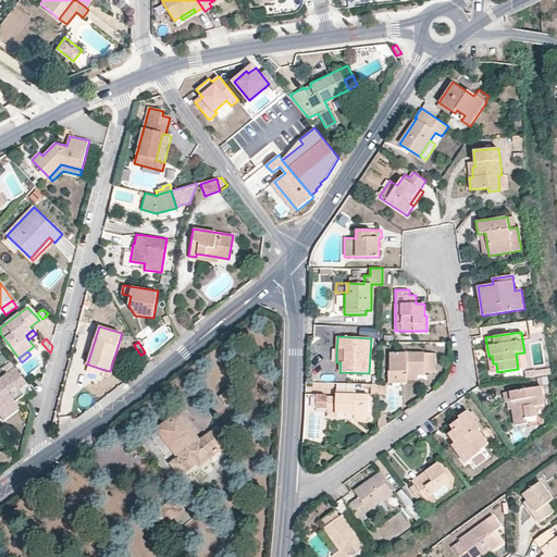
[(434,372),(434,353),(391,353),(391,372),(407,372),(407,375),(416,375),(425,374),(425,373),(434,372)]
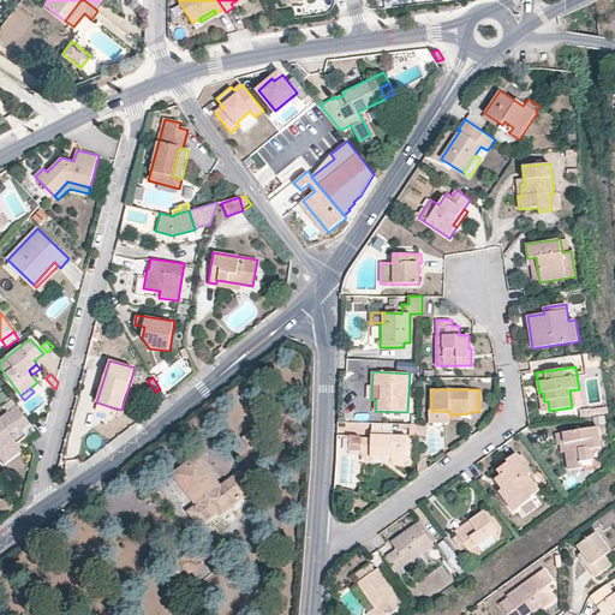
[(549,411),(548,401),(544,401),(543,393),(539,393),(542,411),(549,411)]
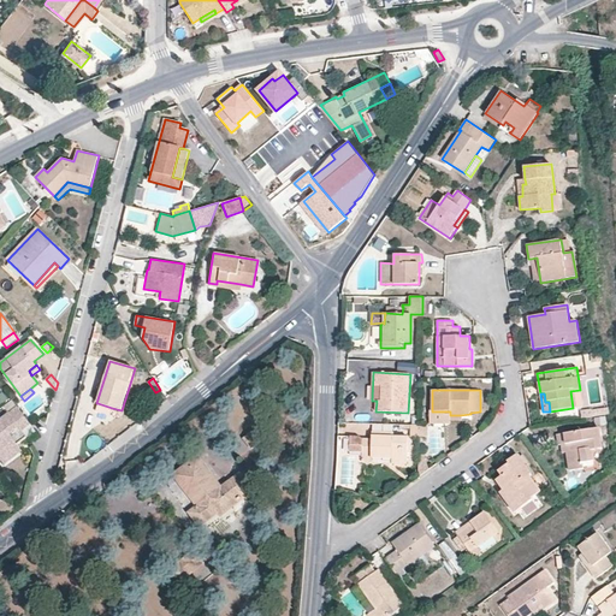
[(112,408),(98,403),(95,410),(110,415),(112,408)]
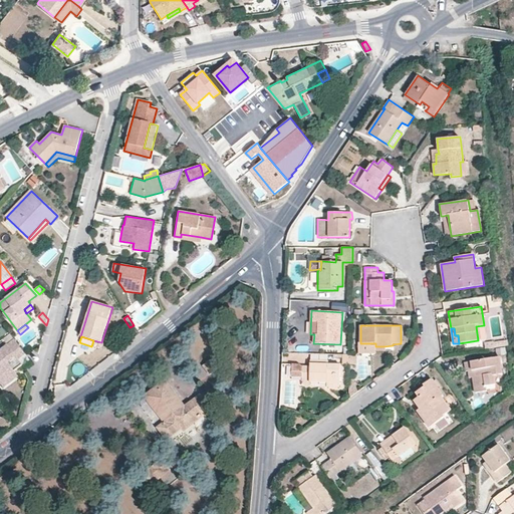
[(23,364),(19,359),(26,353),(15,339),(0,349),(0,381),(14,370),(23,364)]
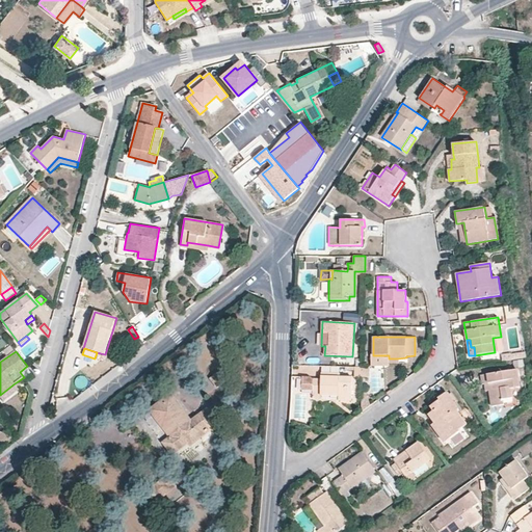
[(230,378),(221,369),(210,378),(218,388),(230,378)]
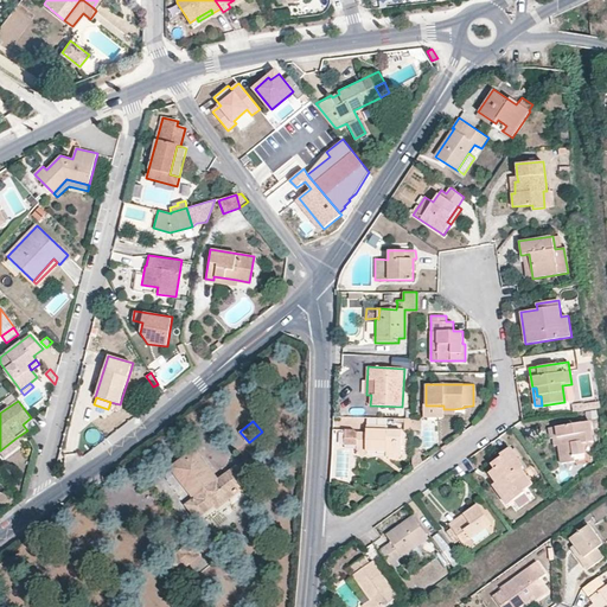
[(550,439),(554,438),(557,438),(558,446),(561,464),(574,461),(574,457),(586,454),(583,443),(594,442),(590,421),(549,428),(550,439)]
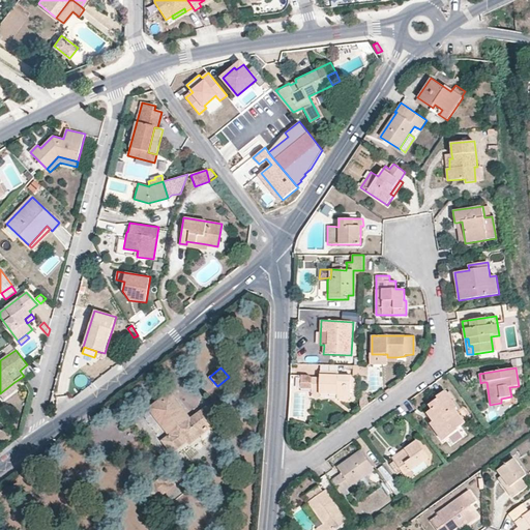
[(313,377),(313,375),(301,375),(300,389),(312,389),(313,389),(313,377)]
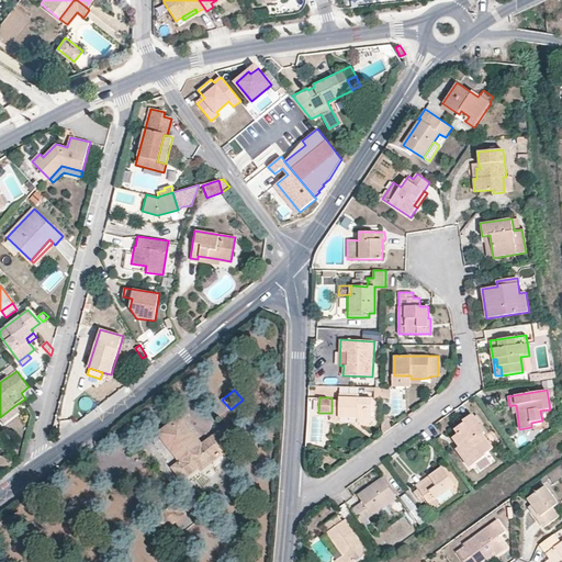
[(372,424),(372,397),(339,397),(339,400),(332,400),(332,413),(330,413),(329,422),(338,422),(338,418),(358,418),(358,424),(372,424)]
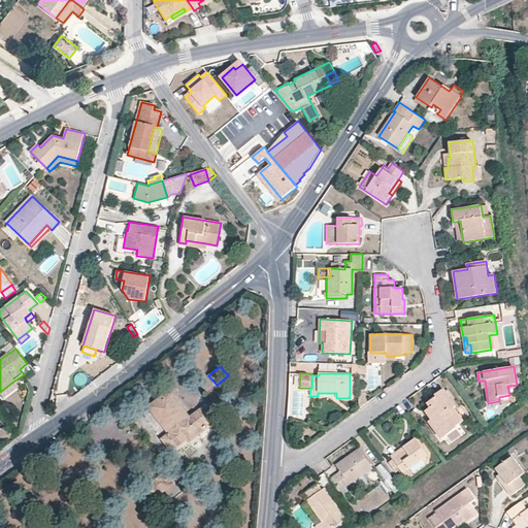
[(0,393),(4,398),(20,387),(14,381),(0,392),(0,393)]
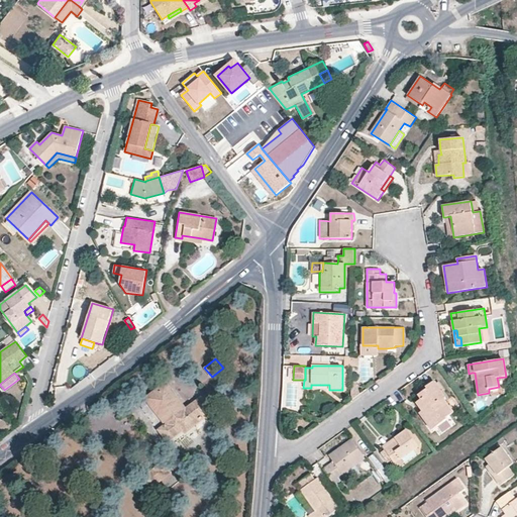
[(454,412),(444,399),(446,397),(434,381),(426,387),(427,388),(418,395),(421,399),(416,403),(422,411),(424,409),(437,426),(447,419),(446,418),(454,412)]
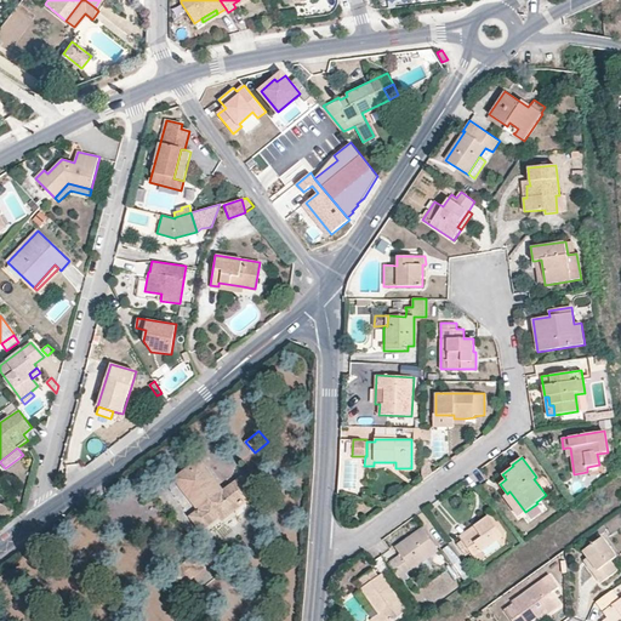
[(240,506),(257,494),(243,476),(223,491),(199,460),(175,479),(198,508),(189,516),(201,531),(238,503),(240,506)]
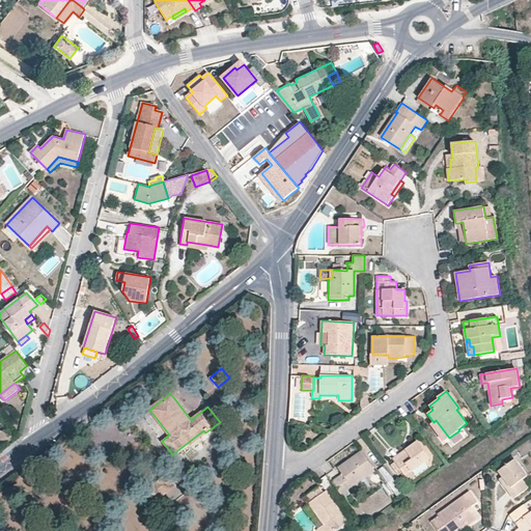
[(449,438),(436,420),(434,422),(431,424),(444,442),(449,438)]
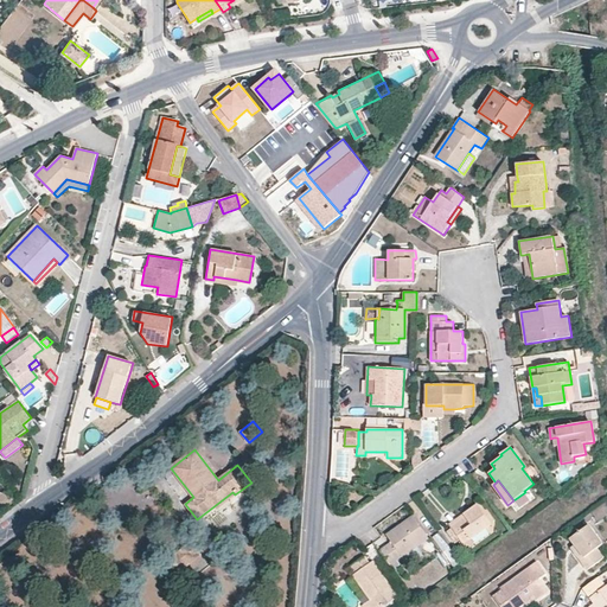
[(478,504),(464,515),(466,517),(451,528),(453,530),(448,534),(459,548),(464,544),(471,540),(492,524),(478,504)]
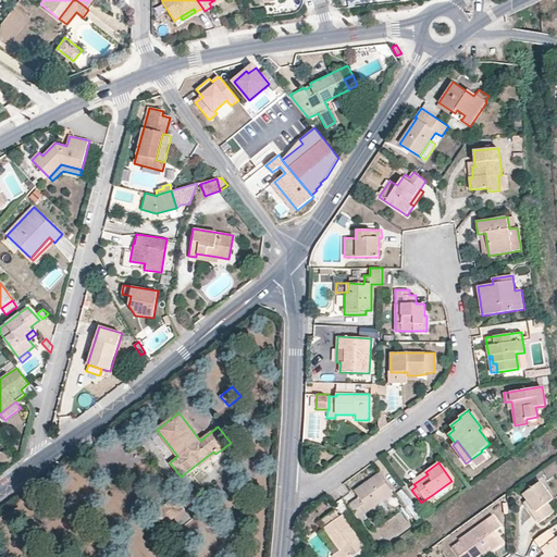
[(413,484),(428,474),(425,472),(412,482),(413,484)]
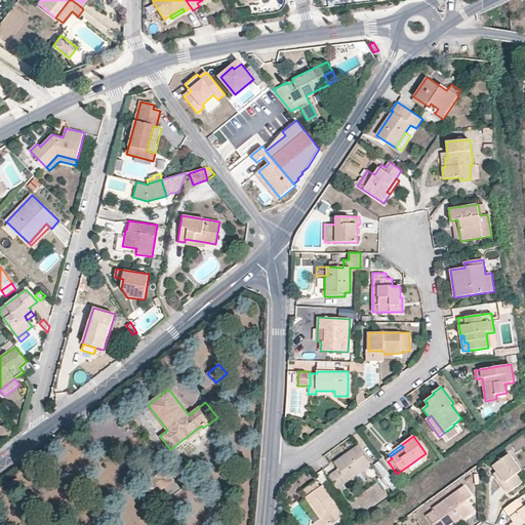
[(361,473),(371,465),(358,446),(334,463),(338,470),(328,477),(337,489),(345,484),(348,482),(358,475),(361,473)]
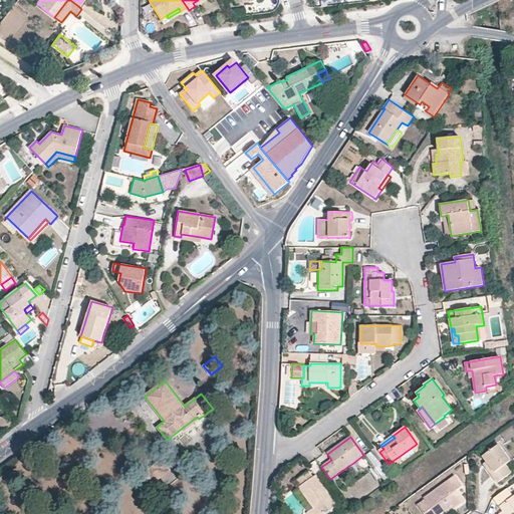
[(512,473),(506,465),(511,461),(499,445),(483,456),(486,461),(484,464),(498,483),(512,473)]
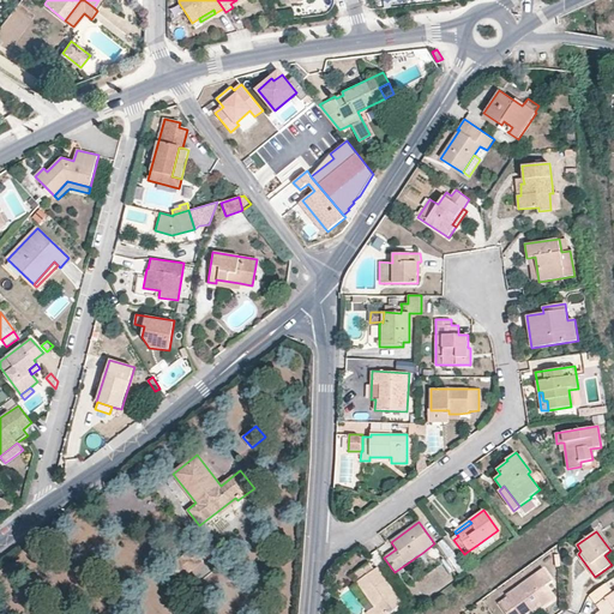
[(476,546),(469,551),(474,557),(481,552),(476,546)]
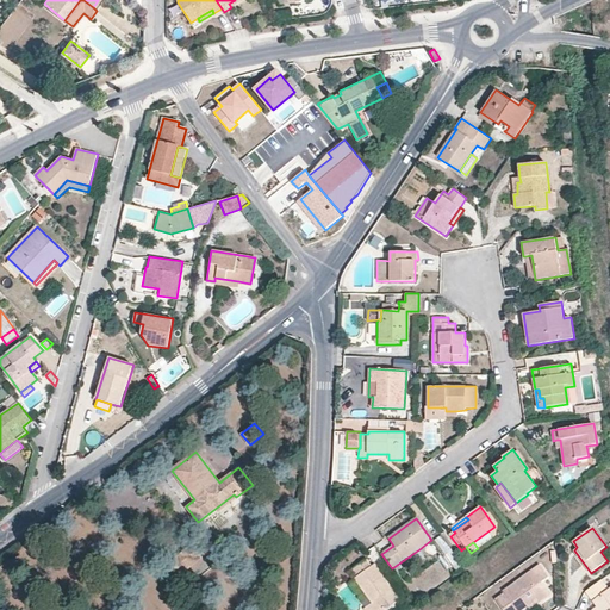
[(181,576),(203,559),(193,547),(172,564),(181,576)]
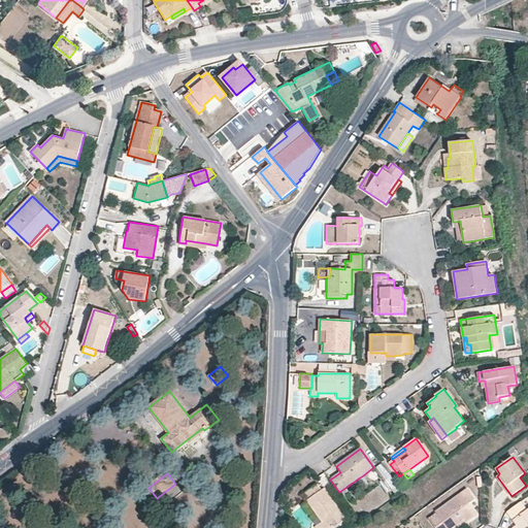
[(355,492),(368,483),(363,475),(360,477),(350,485),(355,492)]
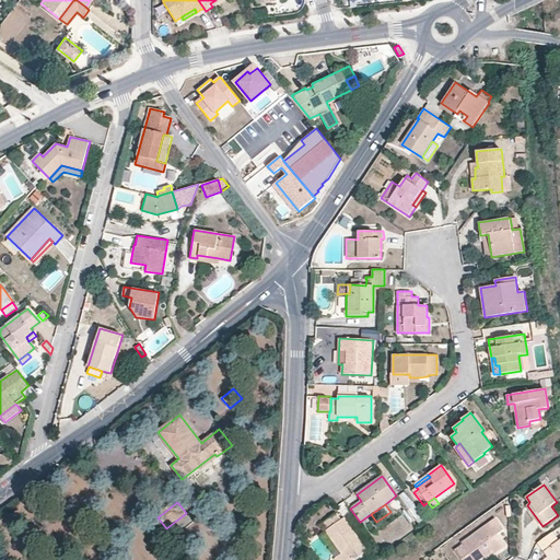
[(354,533),(343,517),(341,520),(336,513),(323,522),(328,528),(325,531),(341,552),(334,558),(335,559),(353,559),(368,550),(361,541),(354,533)]
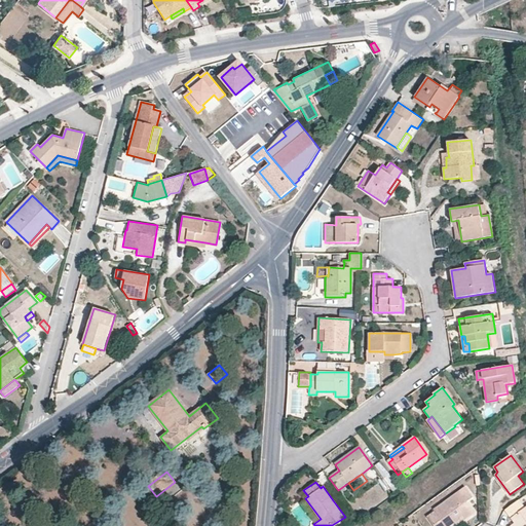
[(345,491),(347,489),(345,485),(338,490),(342,496),(346,493),(345,491)]
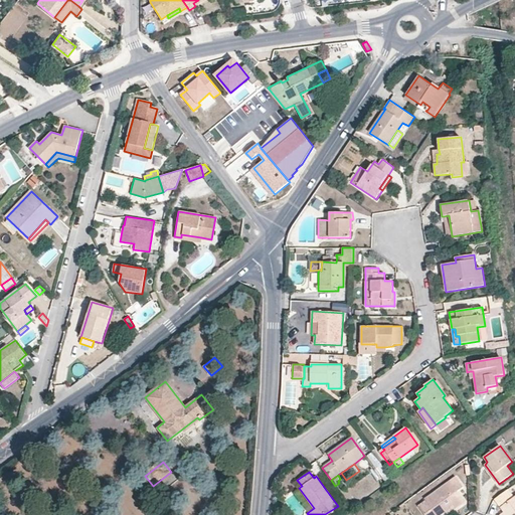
[(466,502),(458,491),(463,487),(456,477),(425,499),(426,501),(418,506),(424,514),(441,514),(446,512),(454,506),(456,509),(466,502)]
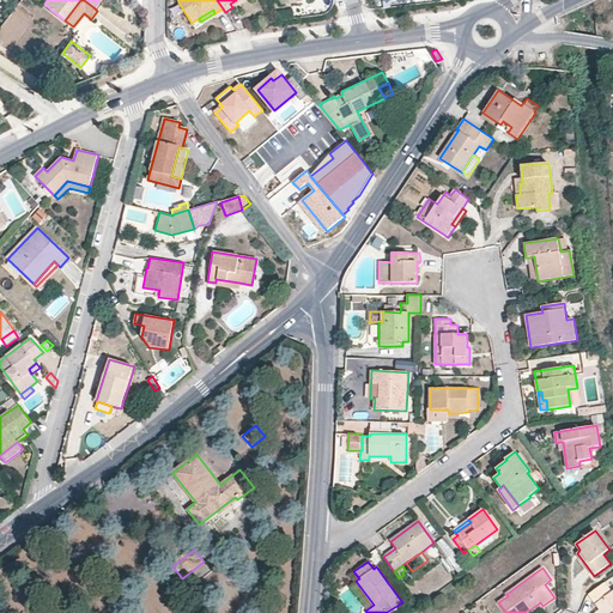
[(400,588),(394,581),(388,583),(395,593),(400,588)]
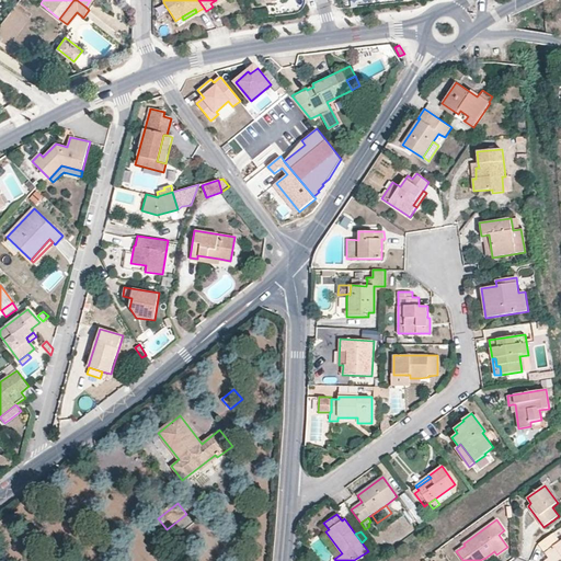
[(560,560),(560,540),(560,541),(553,533),(539,544),(549,558),(545,560),(560,560)]
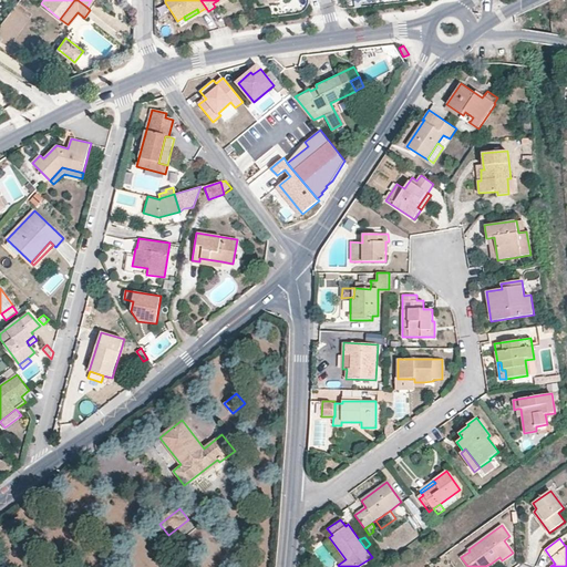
[(493,566),(502,560),(500,557),(491,564),(493,566)]
